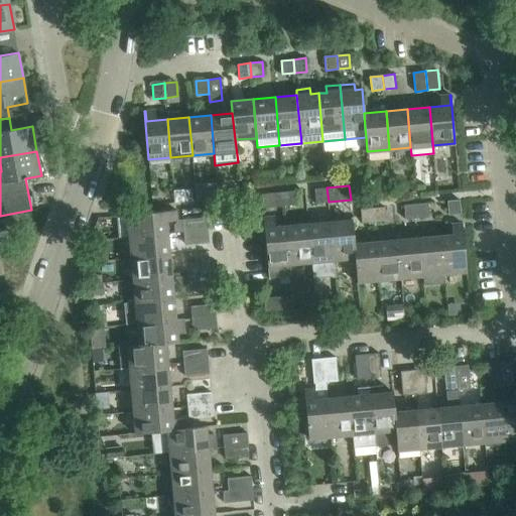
[(329,202),(327,187),(314,188),(316,203),(329,202)]
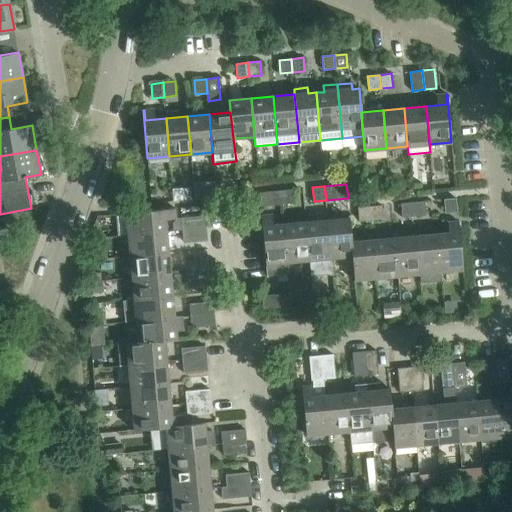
[(294,203),(293,189),(281,190),(282,204),(294,203)]
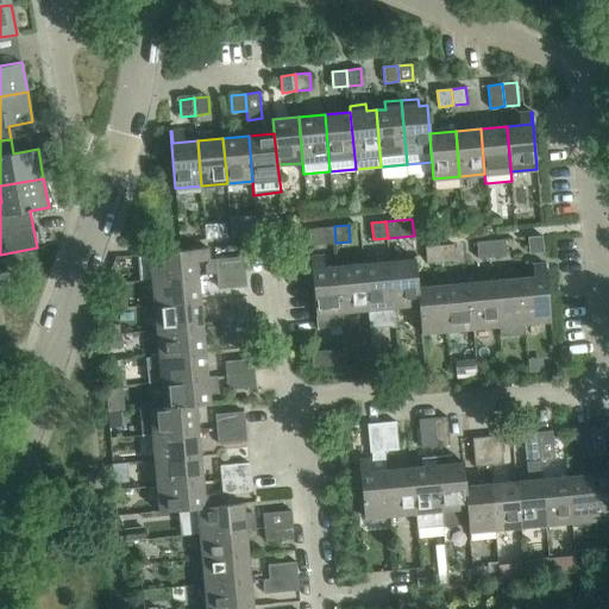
[(336,243),(334,226),(308,228),(309,245),(336,243)]
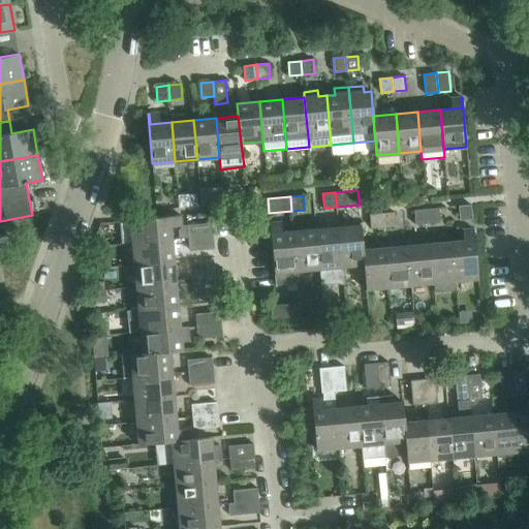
[(472,219),(471,205),(459,206),(460,220),(472,219)]
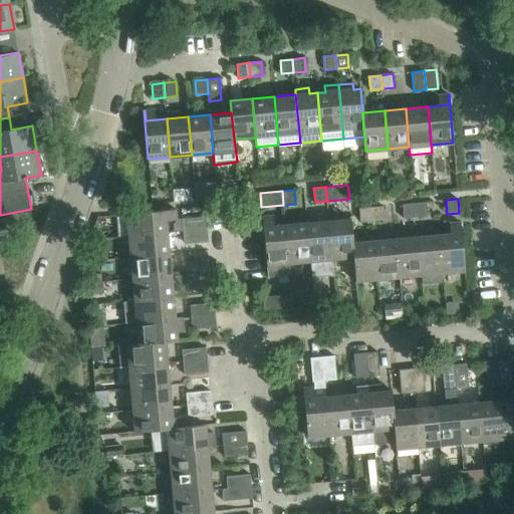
[(428,216),(426,202),(415,203),(416,217),(428,216)]
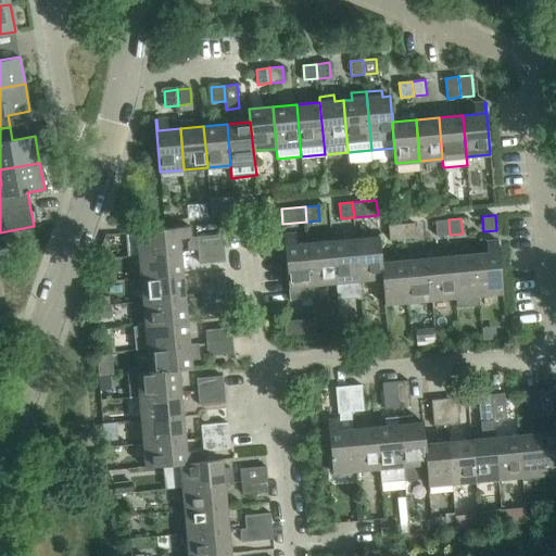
[(450,235),(449,219),(436,220),(437,236),(450,235)]
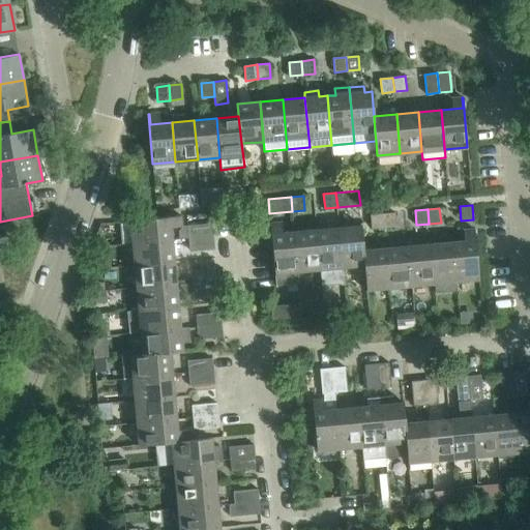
[(396,227),(394,212),(383,213),(384,228),(396,227)]
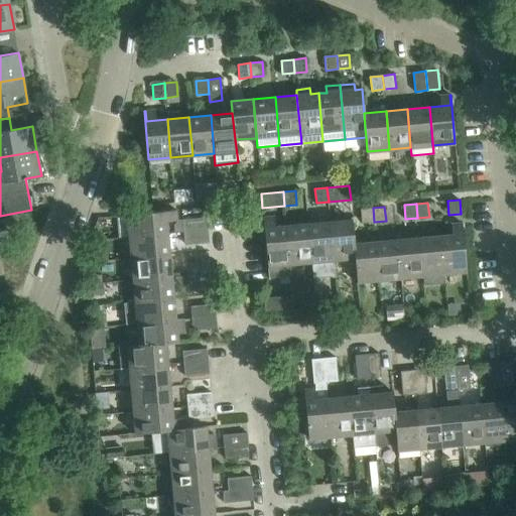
[(374,222),(373,208),(360,209),(362,224),(374,222)]
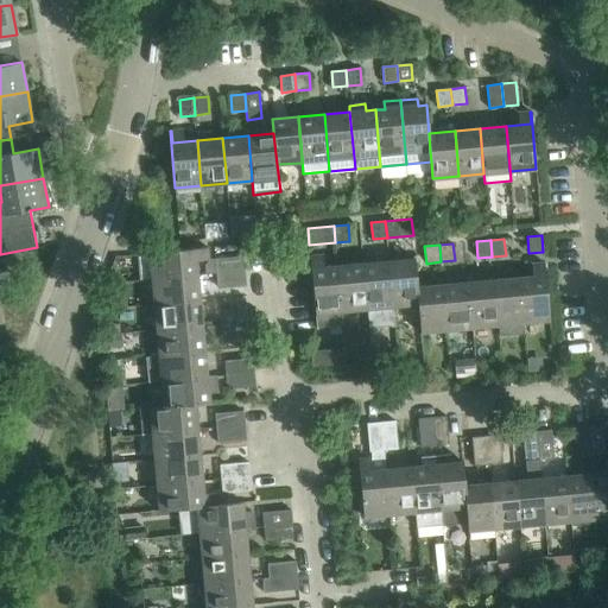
[(209,259),(208,247),(150,253),(152,279),(197,274),(196,260),(209,259)]
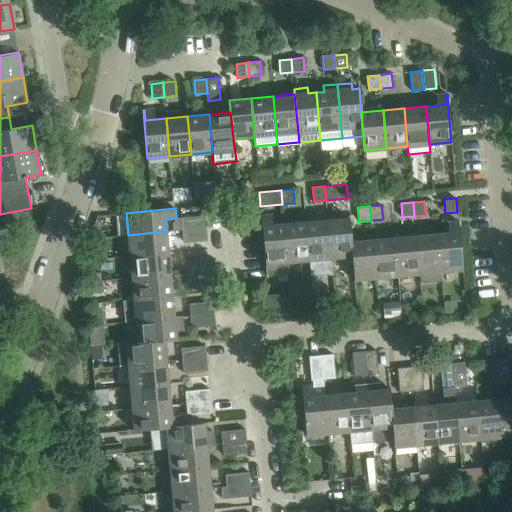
[(206,228),(205,215),(181,217),(182,230),(206,228)]
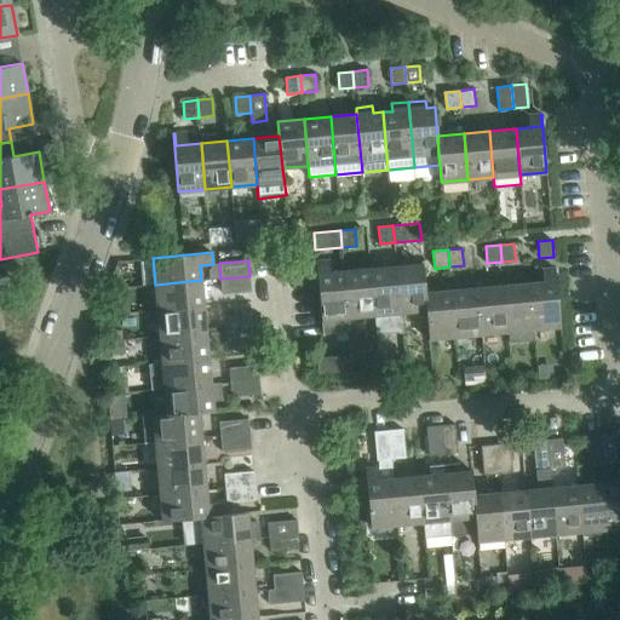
[(317,260),(316,260),(323,333),(350,331),(344,271),(319,274),(317,260)]
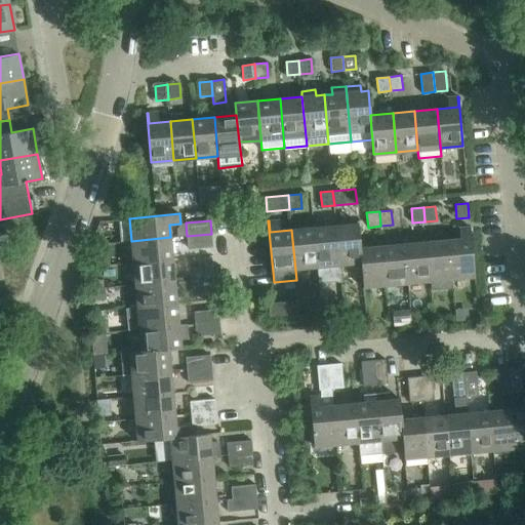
[(358,224),(335,226),(339,265),(361,263),(360,248),(361,247),(358,224)]
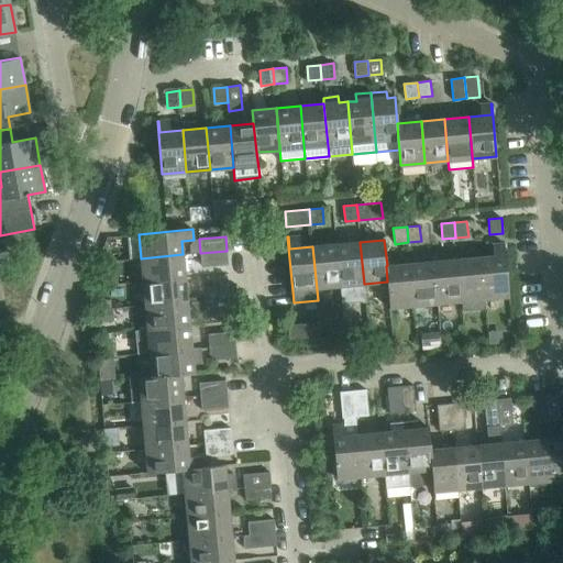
[(364,284),(360,242),(337,244),(340,286),(364,284)]
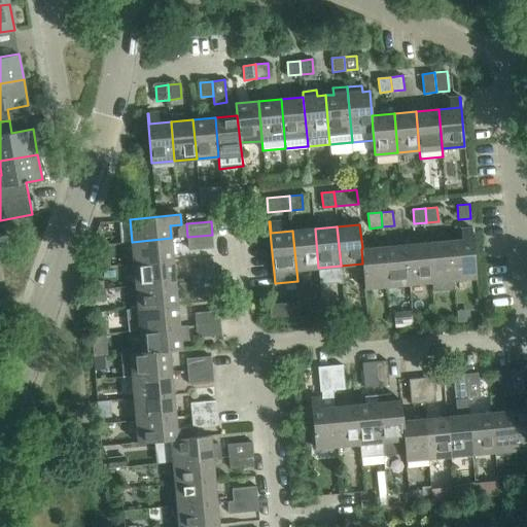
[(477,278),(471,227),(470,227),(471,239),(450,240),(454,280),(477,278)]
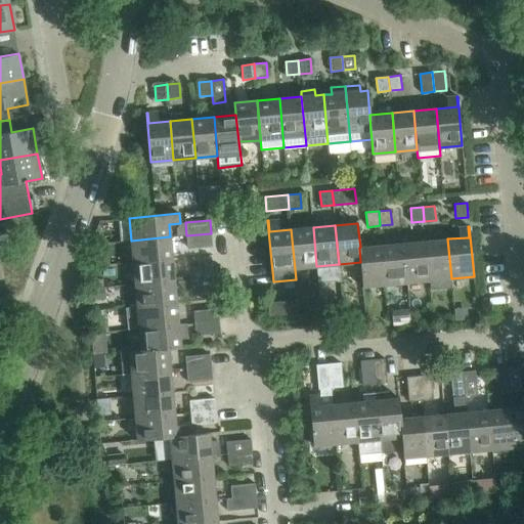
[(313,227),(291,229),(295,268),(316,266),(313,227)]
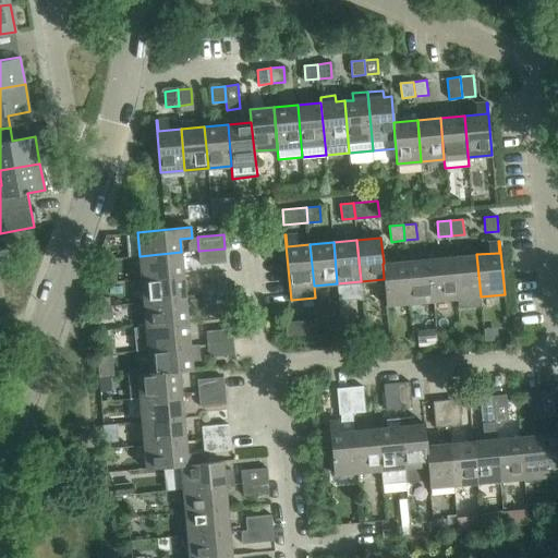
[(226,261),(225,249),(198,251),(199,263),(226,261)]
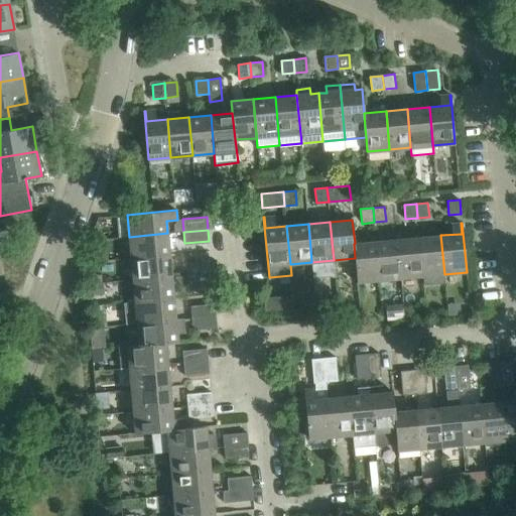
[(169,255),(167,233),(129,237),(131,258),(169,255)]
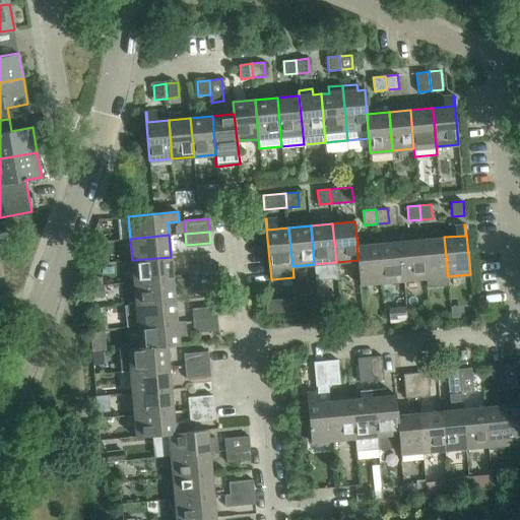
[(448,276),(444,237),(423,240),(426,278),(448,276)]
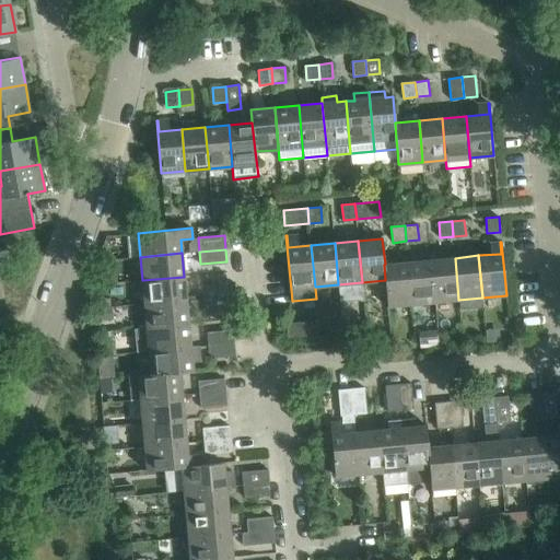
[(458,300),(455,258),(431,260),(435,302),(458,300)]
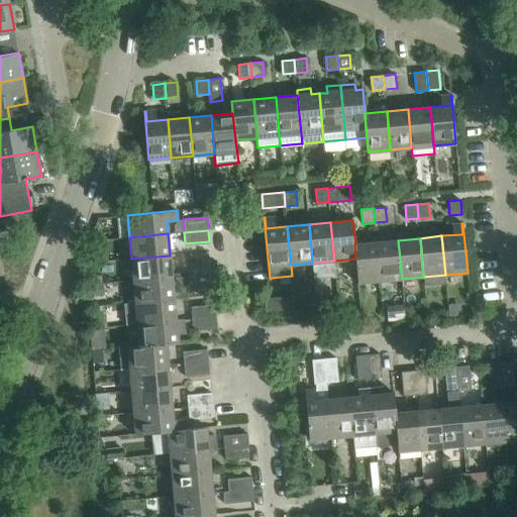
[(402,279),(398,240),(377,242),(380,281),(402,279)]
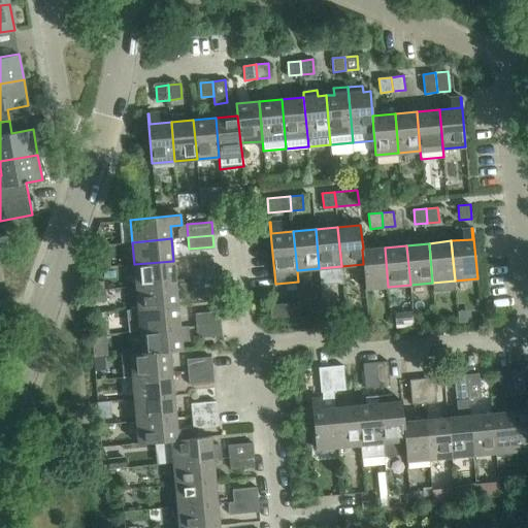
[(385,248),(363,249),(362,250),(363,264),(365,289),(388,287),(385,248)]
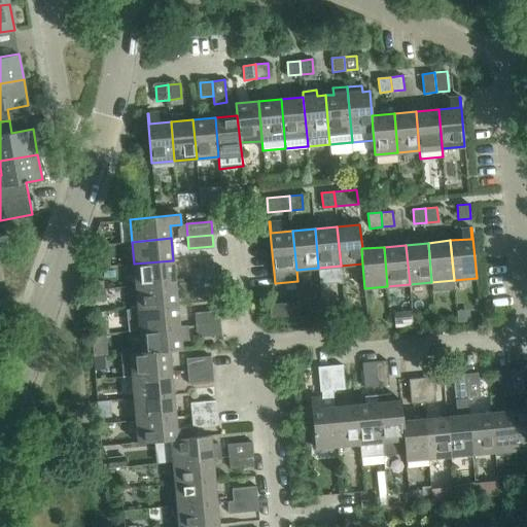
[(175,282),(173,260),(134,264),(136,286),(175,282)]
